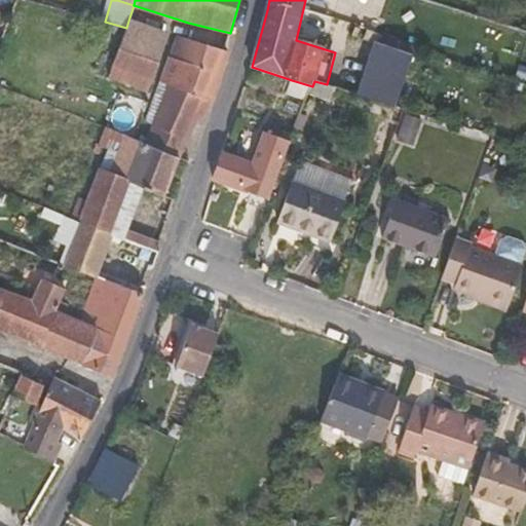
[(171,33),(129,17),(126,28),(107,79),(146,94),(171,33)]
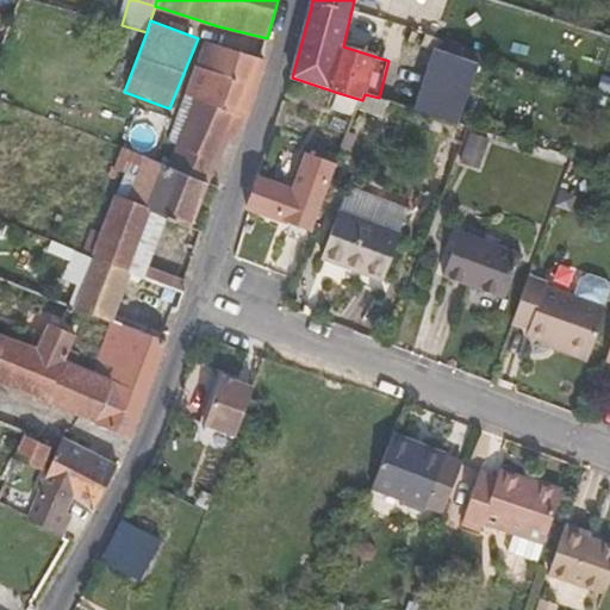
[(423,44),(424,37),(412,32),(409,39),(423,44)]
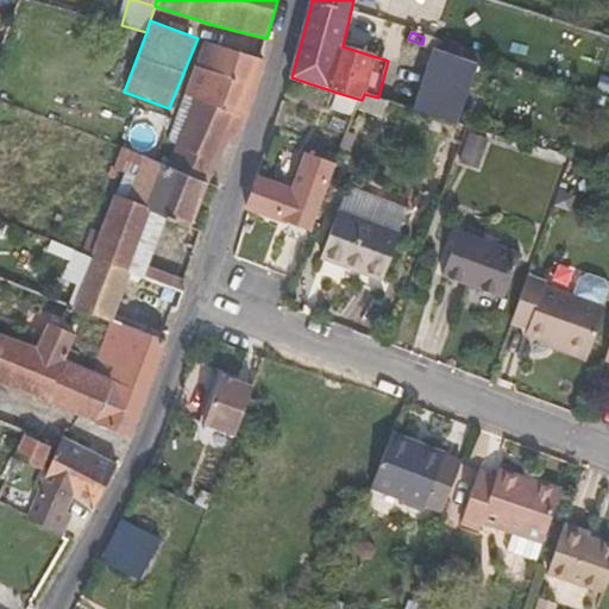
[(426,35),(424,37),(422,44),(434,49),(438,39),(426,35)]
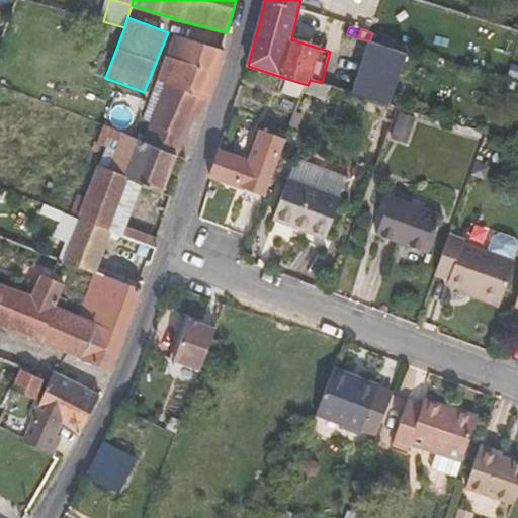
[(222,50),(177,35),(159,80),(166,83),(202,99),(204,96),(209,97),(218,73),(225,51),(222,50)]
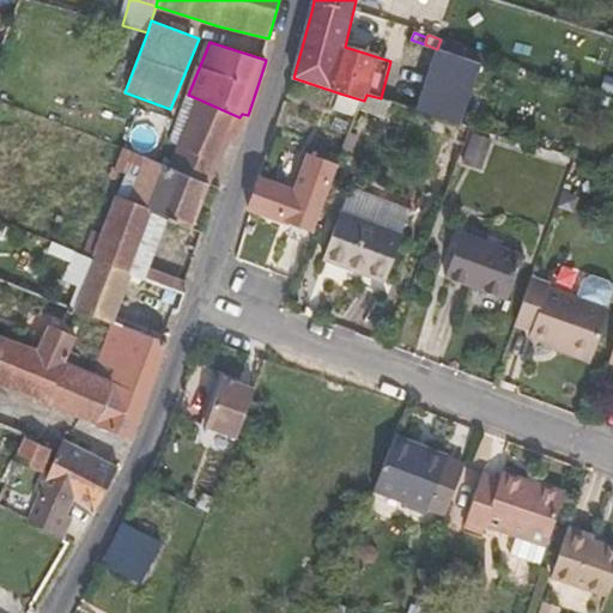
[(480,65),(437,49),(417,110),(461,123),(480,65)]
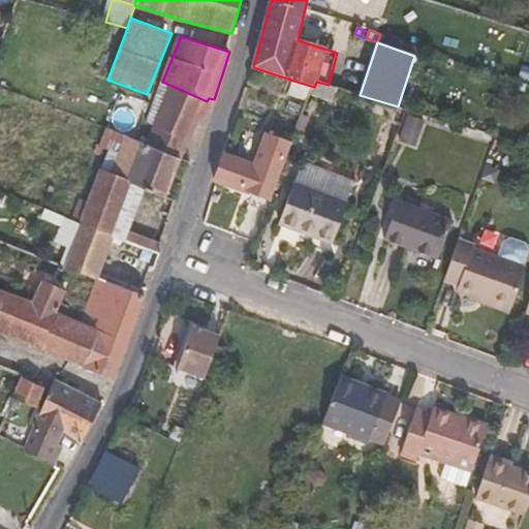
[(283,110),(303,117),(314,87),(293,81),(283,110)]
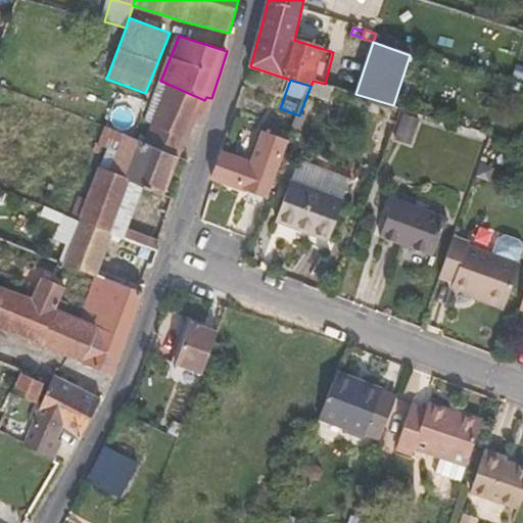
[(168,84),(160,101),(159,105),(195,122),(204,100),(168,84)]
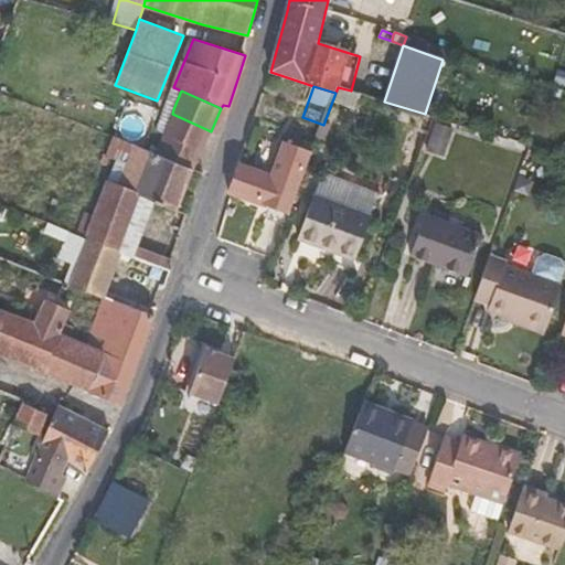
[(162,135),(155,153),(193,170),(199,159),(211,131),(172,114),(173,109),(166,107),(159,125),(156,132),(162,135)]
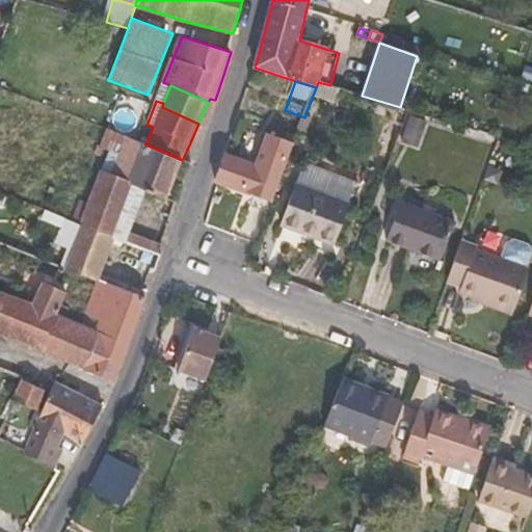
[(431,124),(411,116),(401,148),(421,155),(431,124)]
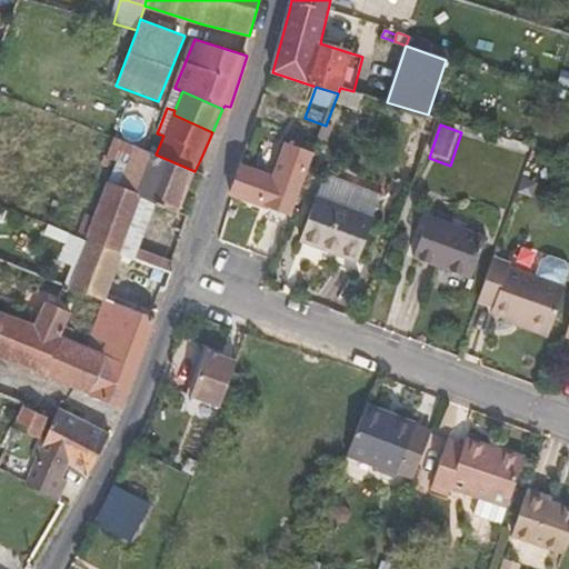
[(117,160),(127,165),(135,146),(116,137),(108,156),(117,160)]
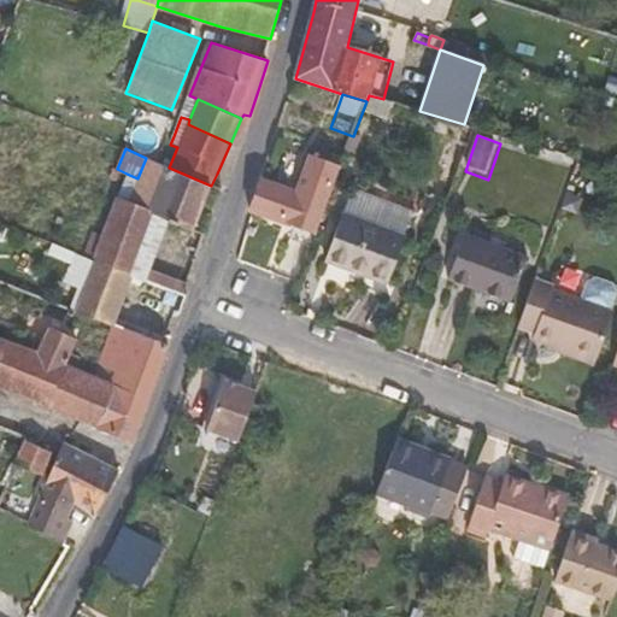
[(128,203),(153,213),(169,221),(193,231),(211,186),(169,168),(158,163),(146,158),(137,178),(128,203)]
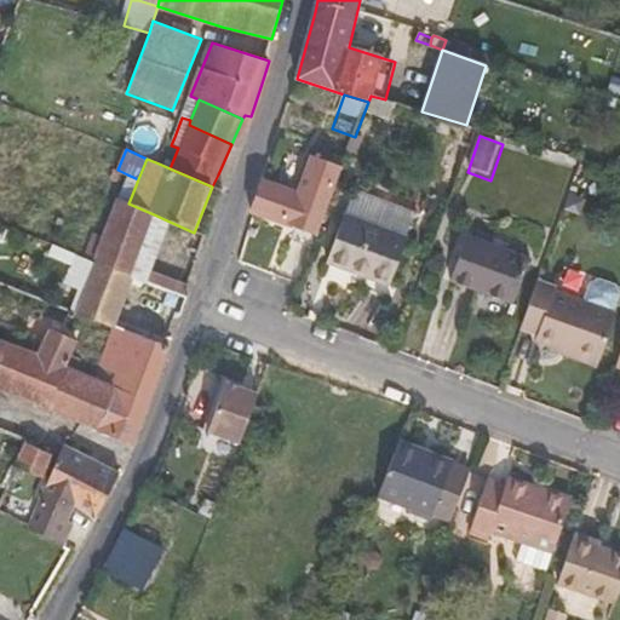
[(319,235),(343,170),(315,159),(299,196),(262,183),(260,187),(252,210),(271,217),(319,235)]
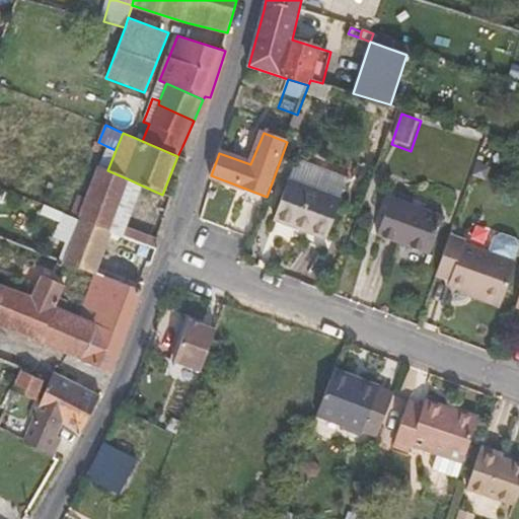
[(116,150),(106,146),(98,165),(107,170),(116,150)]
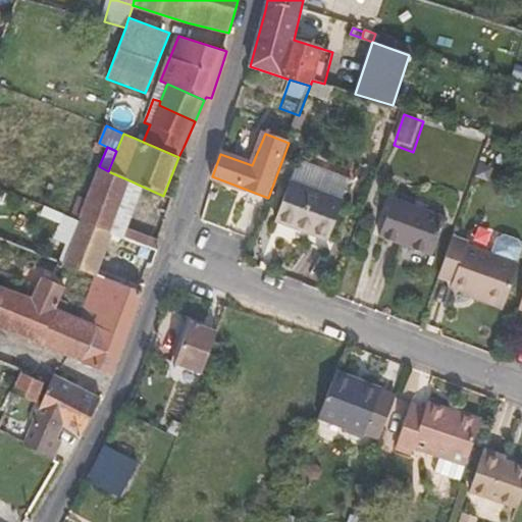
[(275,221),(328,241),(350,180),(298,162),(275,221)]
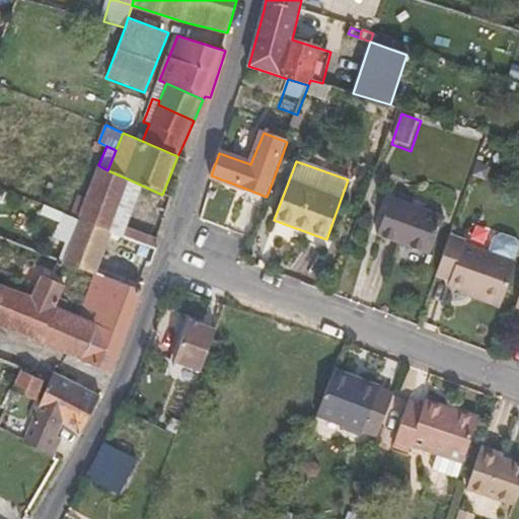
[(142,186),(129,179),(107,170),(98,165),(86,198),(80,214),(79,219),(109,231),(123,236),(153,248),(157,238),(127,226),(142,186)]
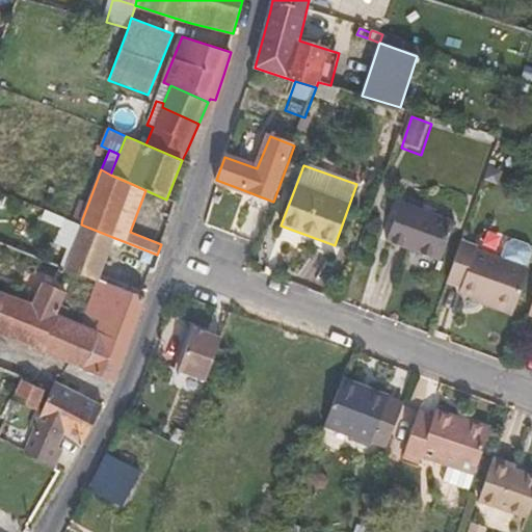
[(82,219),(88,203),(80,200),(71,220),(81,224),(82,219)]
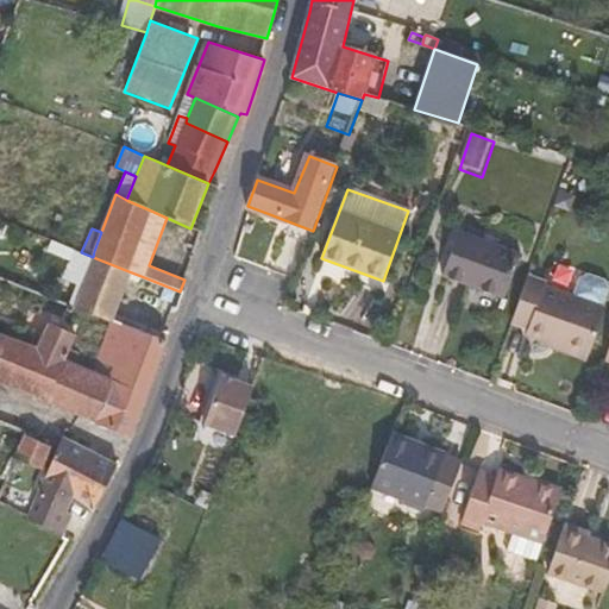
[(443,277),(504,299),(520,253),(459,231),(443,277)]
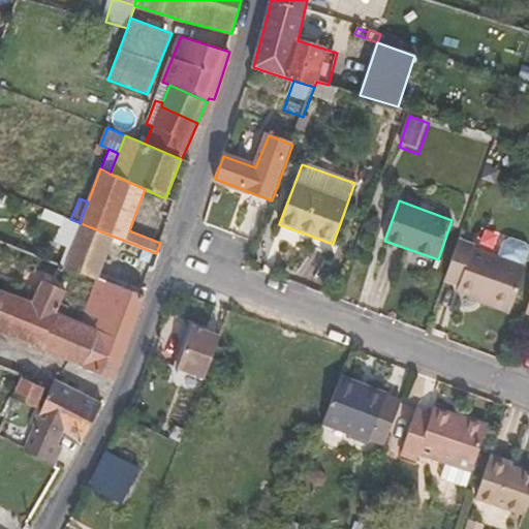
[(53,243),(70,250),(72,245),(81,223),(70,219),(64,216),(53,243)]
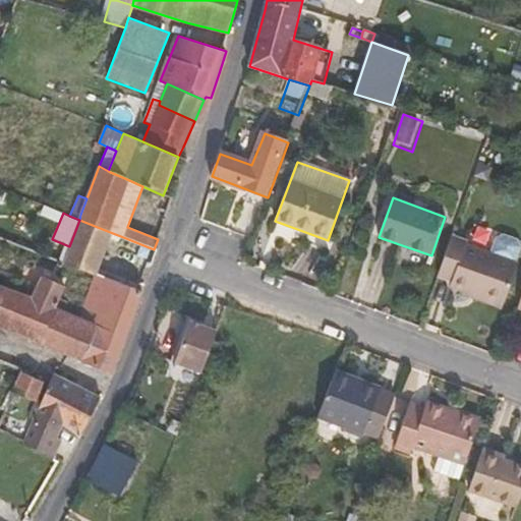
[(141,267),(152,265),(156,251),(154,249),(123,237),(110,232),(79,220),(71,241),(102,253),(106,242),(121,250),(128,257),(141,267)]
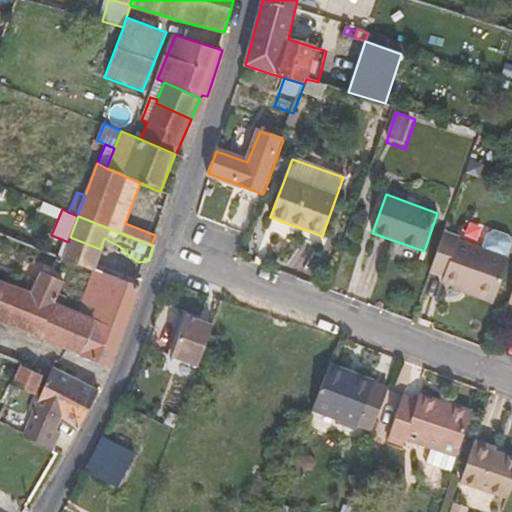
[(442,281),(459,287),(474,246),(459,240),(461,237),(444,231),(430,272),(443,277),(442,281)]
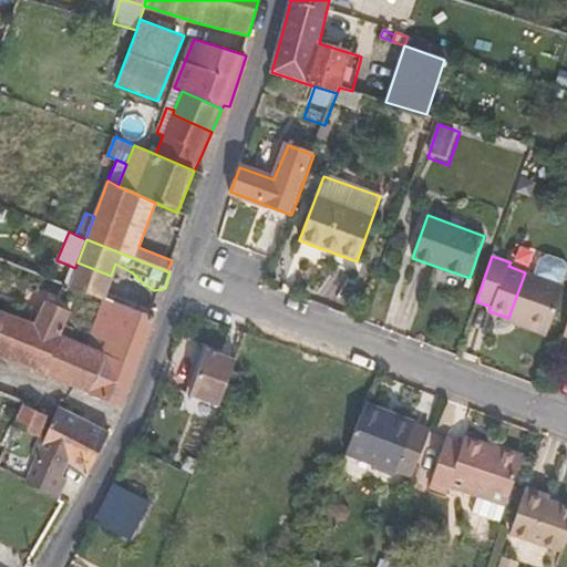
[(544,258),(538,277),(564,286),(566,276),(566,263),(548,257),(544,258)]
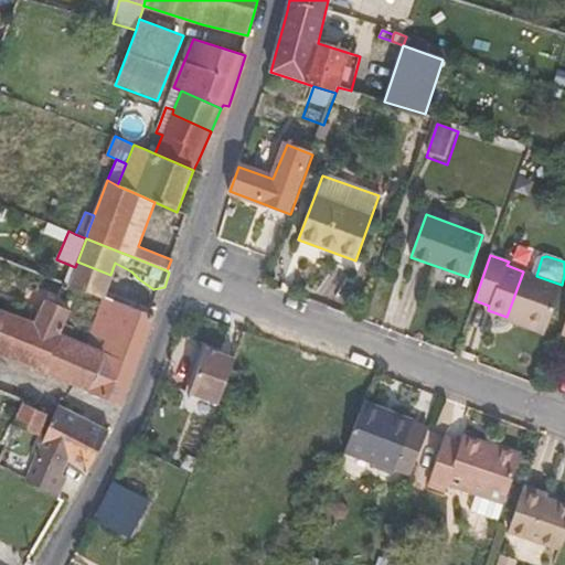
[(77,262),(75,267),(68,284),(103,297),(110,275),(77,262)]
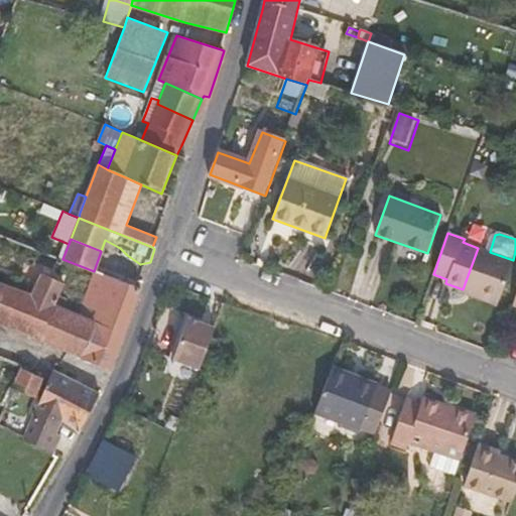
[(463,289),(498,303),(513,260),(490,252),(478,248),(463,289)]
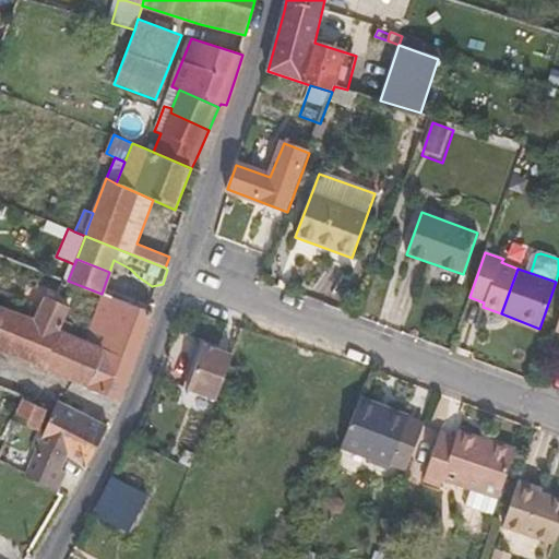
[(153,314),(102,294),(84,340),(103,347),(87,388),(120,400),(153,314)]
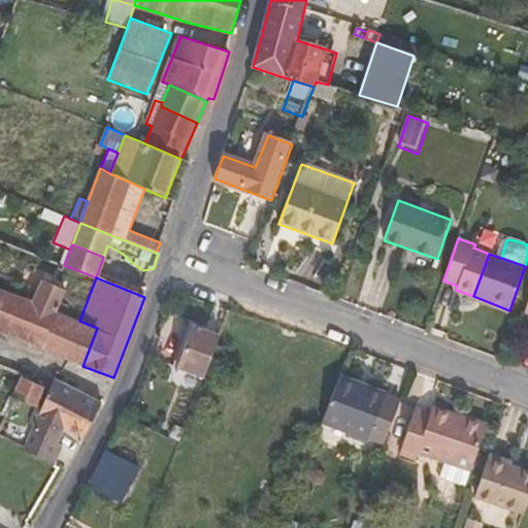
[(0,330),(36,347),(83,366),(97,328),(79,321),(56,310),(65,291),(42,281),(32,300),(0,288),(0,330)]
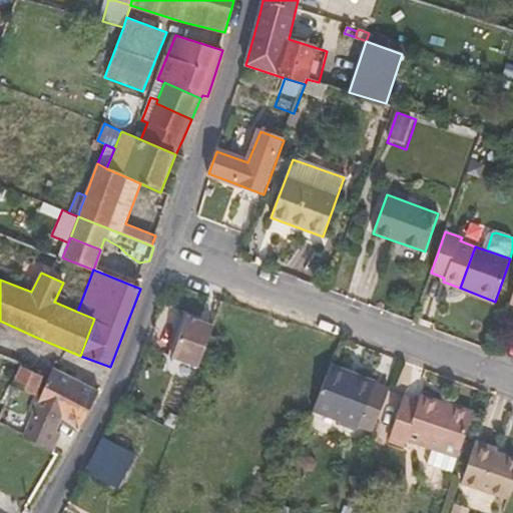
[(494,305),(495,302),(460,288),(459,292),(494,305)]
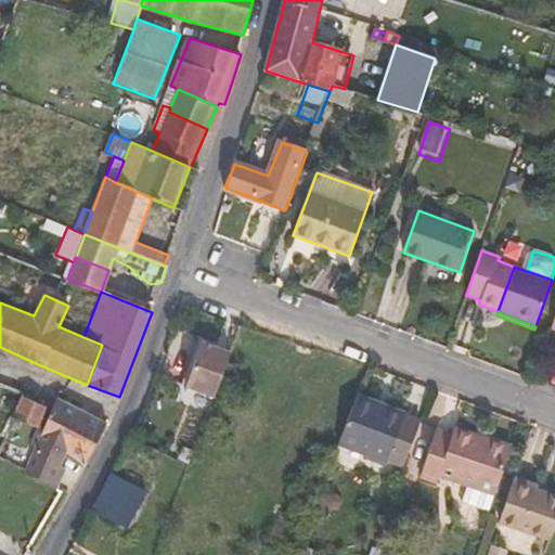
[(215,398),(231,353),(203,343),(185,387),(215,398)]
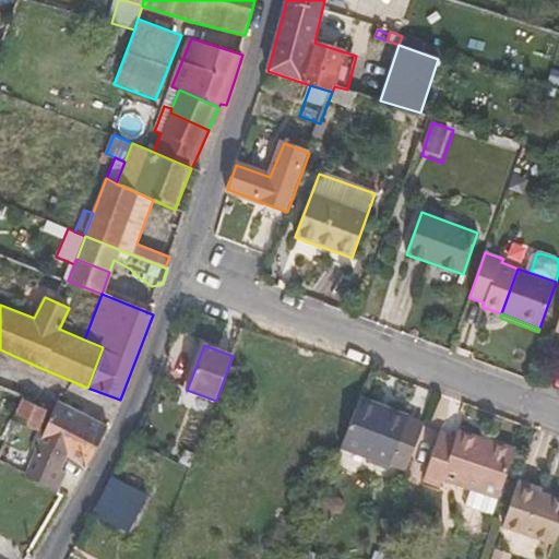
[(390,409),(361,397),(359,403),(388,414),(390,409)]
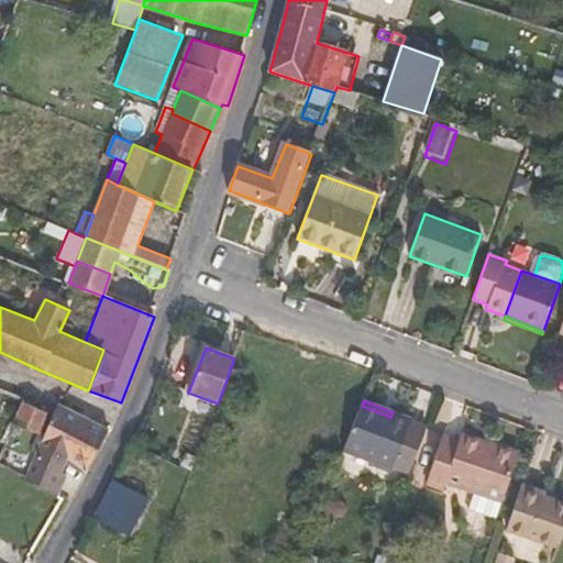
[(23,403),(13,423),(37,433),(47,414),(23,403)]
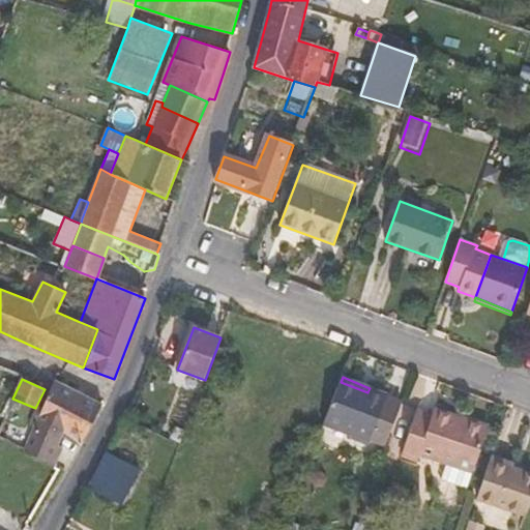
[(65,433),(81,443),(102,405),(56,381),(51,391),(41,411),(24,450),(55,466),(63,449),(59,445),(65,433)]
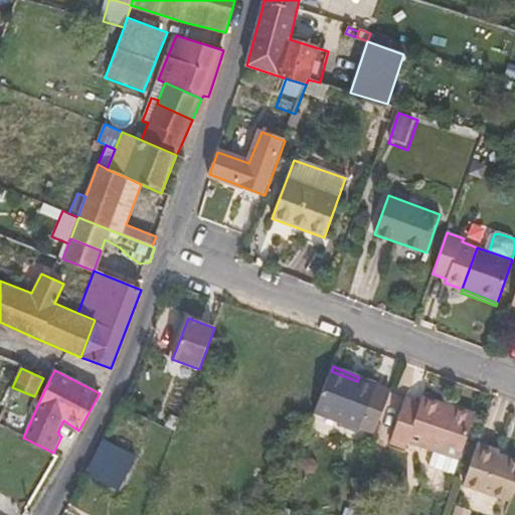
[(375,384),(359,377),(357,381),(331,371),(315,413),(360,431),(361,430),(375,436),(390,392),(376,386),(375,384)]
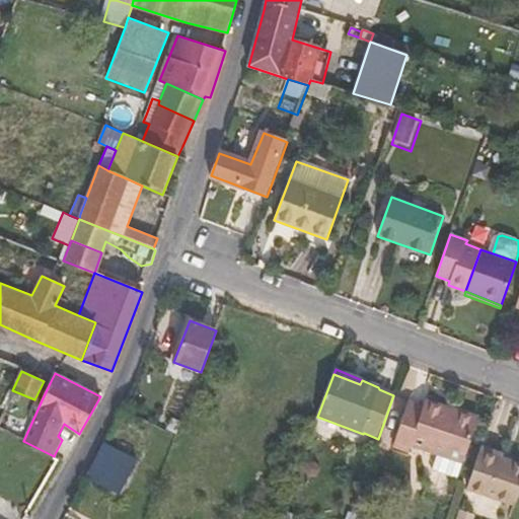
[(411,453),(413,447),(438,455),(433,470),(457,478),(463,463),(478,419),(426,400),(423,408),(410,403),(394,447),(411,453)]
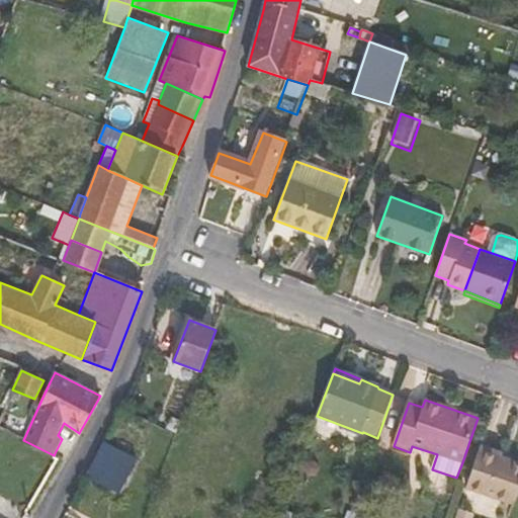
[(172,419),(165,432),(175,437),(181,423),(172,419)]
